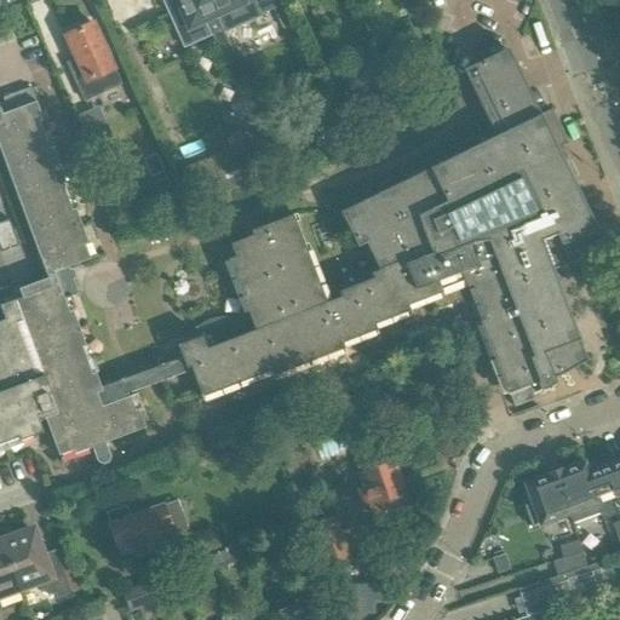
[(162,0),(164,3),(170,16),(177,33),(184,49),(212,36),(219,53),(230,49),(222,30),(216,16),(216,17),(207,0),(162,0)]
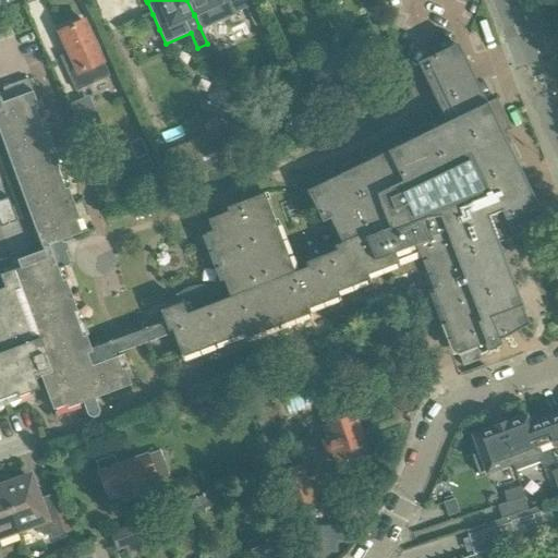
[(186,0),(194,15),(194,14),(199,27),(207,44),(216,40),(208,24),(225,16),(233,12),(234,14),(245,9),(254,26),(266,22),(255,0),(186,0)]
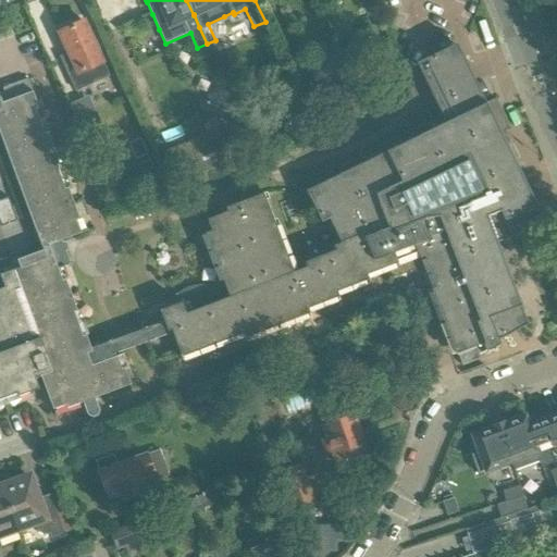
[(62,61),(67,73),(76,93),(108,77),(83,23),(59,34),(70,57),(62,61)]
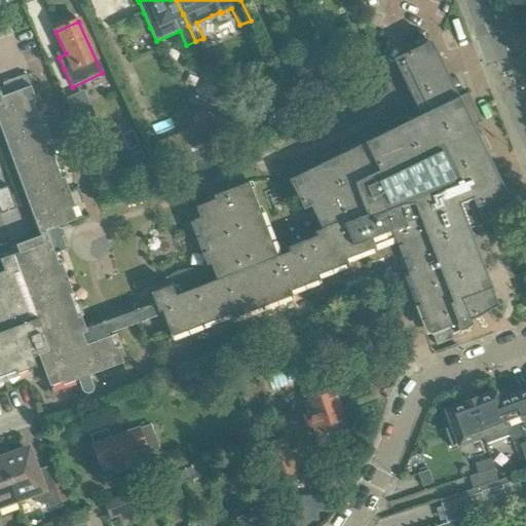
[(155,304),(111,321),(115,332),(162,314),(163,317),(171,336),(174,334),(177,333),(177,335),(188,331),(196,328),(196,326),(199,325),(200,326),(202,326),(202,325),(201,324),(205,322),(207,324),(209,323),(226,316),(225,314),(227,313),(229,313),(231,318),(231,320),(233,318),(233,316),(236,315),(237,317),(257,309),(256,308),(258,307),(260,306),(260,308),(262,308),(266,318),(295,307),(294,305),(291,297),(292,296),(290,292),(289,290),(293,289),(294,290),(302,287),(313,283),(312,280),(316,279),(317,282),(318,280),(318,278),(316,274),(321,272),(321,274),(341,266),(340,265),(341,264),(344,263),(344,265),(345,265),(347,264),(346,262),(345,258),(346,257),(348,256),(348,257),(349,258),(354,256),(367,252),(369,259),(371,263),(381,259),(391,255),(388,249),(392,248),(397,247),(400,256),(418,305),(420,304),(423,313),(422,313),(422,315),(427,329),(428,328),(429,328),(436,345),(454,339),(451,332),(457,328),(459,330),(459,332),(465,328),(472,325),(470,323),(470,322),(497,307),(498,306),(468,229),(487,222),(489,221),(492,219),(495,215),(496,214),(499,209),(500,202),(500,199),(506,196),(497,177),(473,126),(483,121),(472,99),(468,92),(467,92),(459,98),(431,41),(393,60),(397,66),(421,116),(417,118),(403,124),(290,180),(304,211),(308,209),(311,207),(315,216),(322,230),(320,231),(315,232),(316,235),(316,237),(302,242),(288,249),(289,252),(276,257),(270,241),(268,241),(267,238),(268,237),(269,237),(267,232),(261,218),(259,219),(258,215),(259,215),(260,214),(259,213),(257,213),(257,212),(256,210),(258,209),(250,189),(249,190),(247,184),(214,197),(215,200),(204,204),(196,208),(196,210),(200,219),(198,219),(195,221),(196,224),(197,226),(195,227),(203,247),(204,246),(207,250),(205,250),(204,251),(205,253),(207,252),(209,255),(208,256),(207,256),(211,266),(195,271),(194,271),(190,271),(187,271),(184,271),(179,272),(176,274),(172,276),(168,278),(167,279),(170,287),(162,290),(151,294),(155,304)]
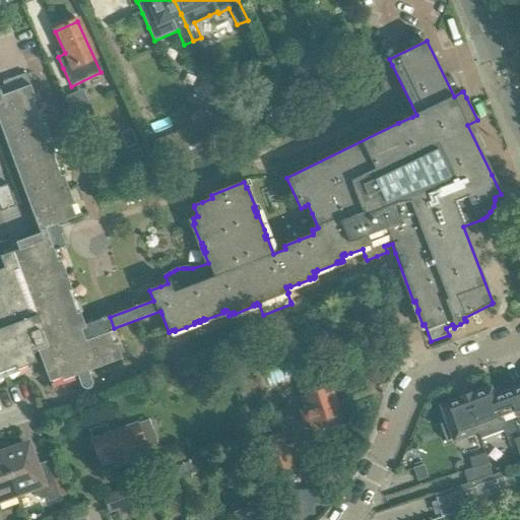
[(306,56),(304,57),(311,71),(314,80),(321,95),(323,95),(348,84),(338,60),(331,45),(323,49),(306,56)]
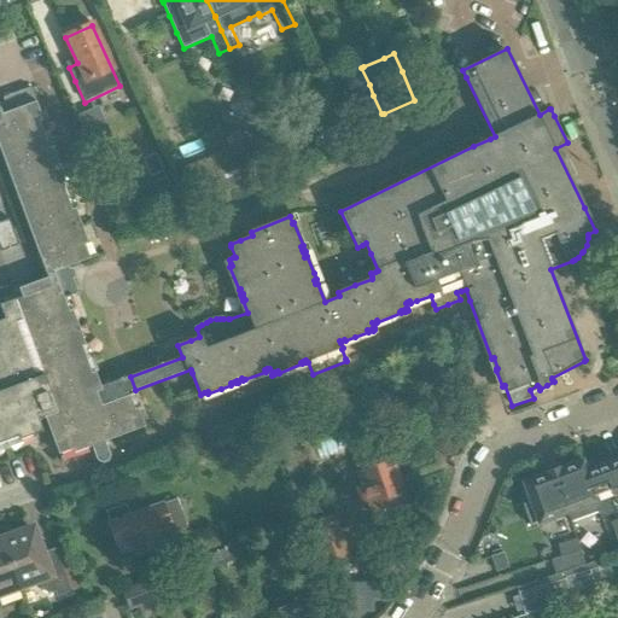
[(448,120),(474,106),(462,80),(449,86),(453,95),(439,100),(448,120)]
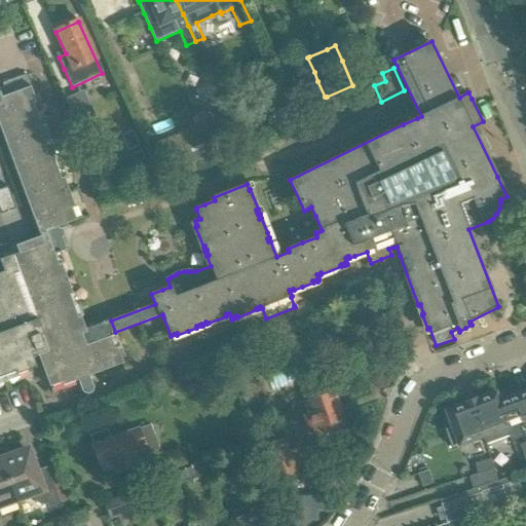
[(0,380),(36,368),(33,359),(35,358),(38,357),(43,370),(49,387),(62,382),(63,385),(76,381),(78,380),(79,383),(81,390),(82,391),(82,392),(83,392),(84,393),(85,393),(86,393),(87,393),(88,393),(89,393),(90,392),(91,392),(91,391),(92,391),(92,390),(92,389),(94,388),(94,387),(94,386),(92,386),(92,385),(91,381),(89,376),(123,364),(117,348),(114,349),(113,344),(110,337),(108,338),(107,335),(115,332),(111,321),(85,329),(84,326),(81,316),(79,317),(78,318),(71,299),(70,295),(71,295),(73,294),(62,264),(60,265),(59,265),(54,255),(55,254),(60,253),(60,254),(61,254),(61,252),(64,251),(67,250),(62,237),(60,238),(58,232),(57,230),(59,230),(59,227),(68,224),(83,219),(82,216),(80,217),(81,218),(76,220),(74,215),(72,209),(74,208),(75,208),(72,198),(65,178),(62,179),(52,156),(55,155),(45,125),(43,126),(42,126),(39,117),(34,104),(37,103),(27,75),(3,83),(4,87),(0,88),(0,127),(38,231),(40,236),(19,245),(15,246),(19,253),(0,259),(0,260),(3,269),(4,272),(0,273),(0,380)]
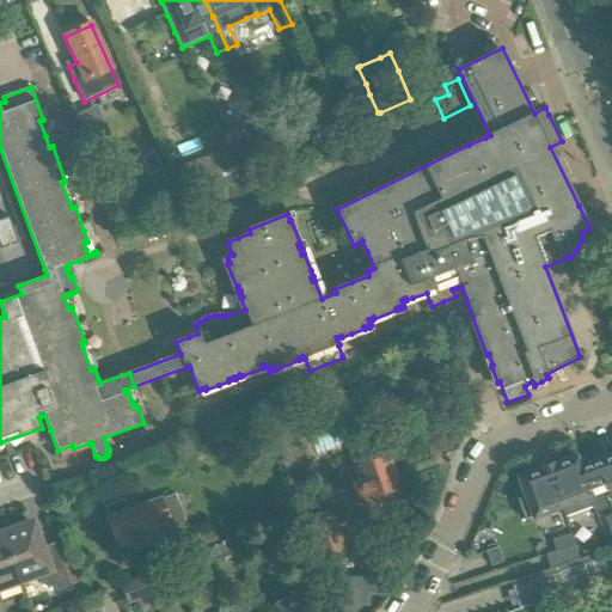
[(87,145),(104,139),(92,110),(77,116),(87,145)]
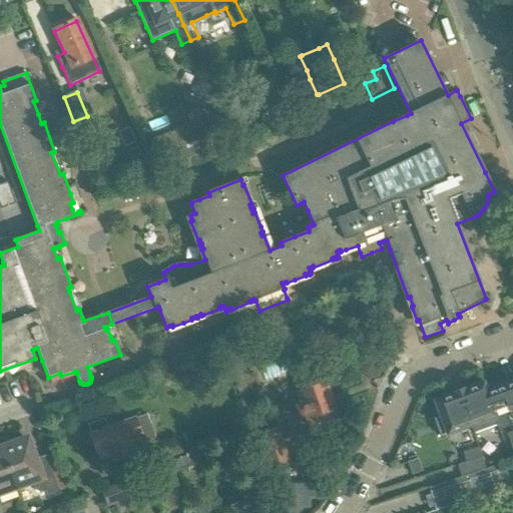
[(215,146),(203,118),(150,140),(162,168),(215,146)]
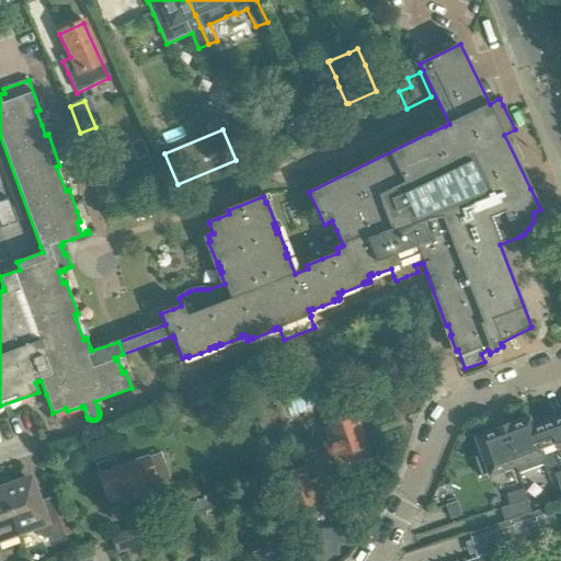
[(18,222),(8,199),(8,201),(0,203),(0,227),(0,229),(18,222)]
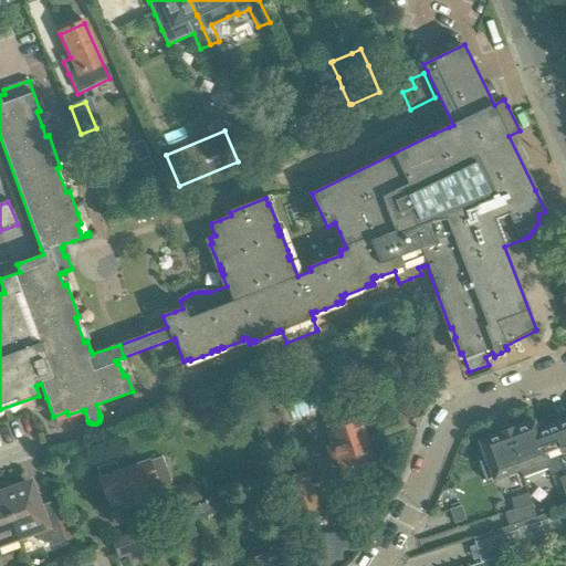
[(423,396),(442,389),(433,362),(427,365),(423,396)]
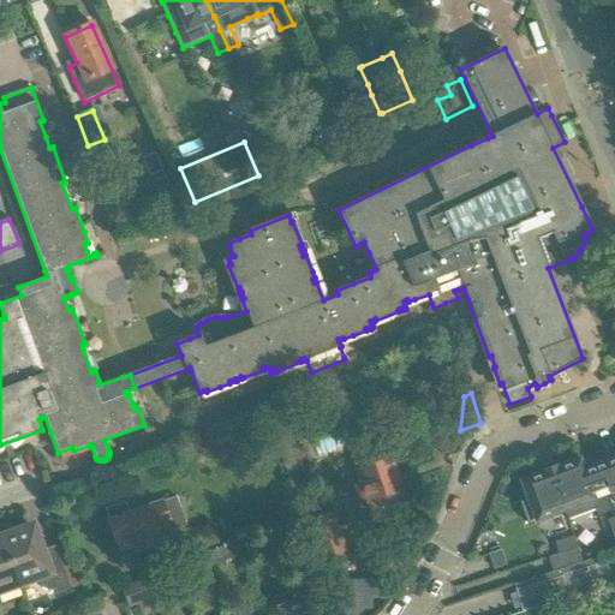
[(204,411),(197,413),(195,421),(197,428),(204,431),(212,429),(215,422),(212,415),(204,411)]
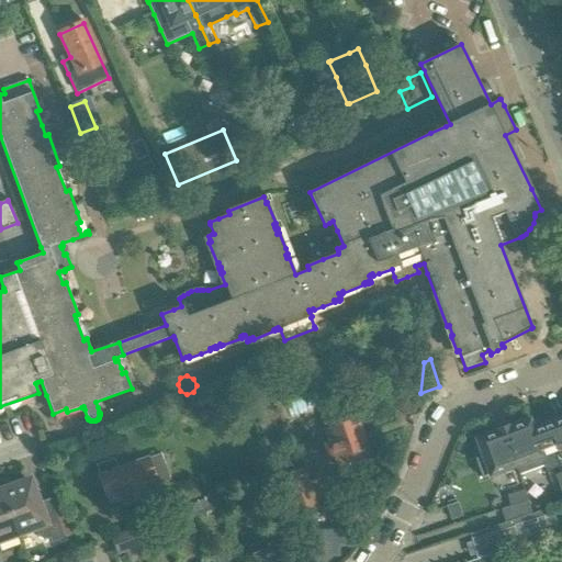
[(339,469),(347,467),(350,476),(371,469),(368,459),(372,458),(358,418),(325,430),(329,442),(324,444),(329,459),(335,457),(339,469)]
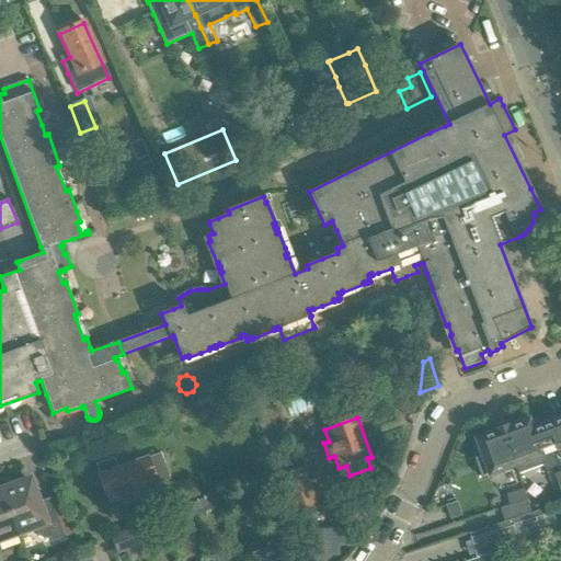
[(560,418),(541,426),(544,432),(535,435),(542,455),(560,447),(560,418)]
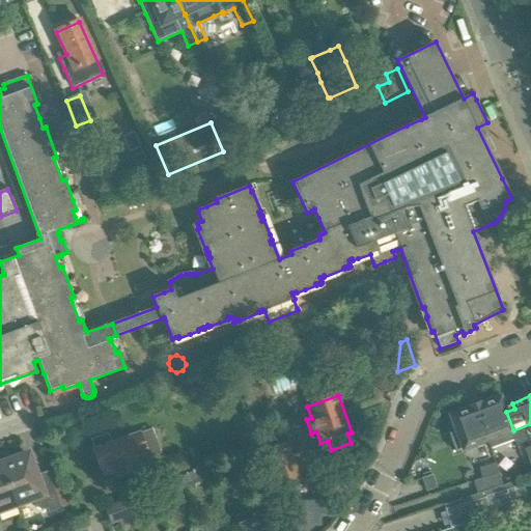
[(505,412),(500,396),(482,402),(483,403),(481,404),(481,407),(476,409),(487,441),(490,448),(515,439),(512,431),(513,430),(506,412),(505,412)]
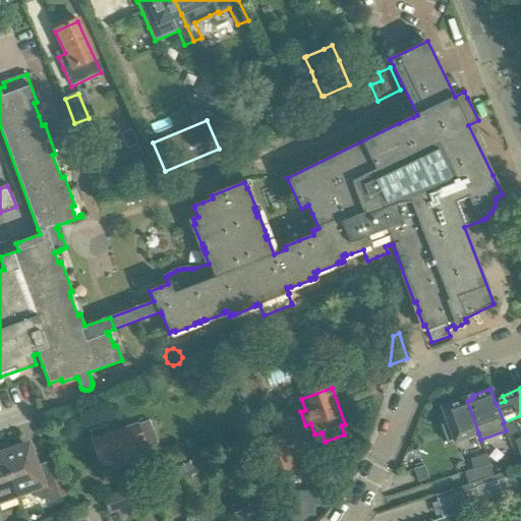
[(478,432),(467,401),(461,403),(460,401),(458,401),(442,407),(447,422),(441,424),(447,443),(454,441),(478,432)]
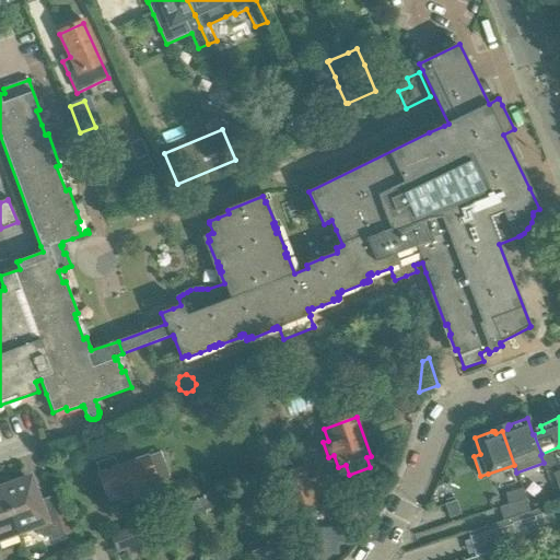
[(546,469),(555,466),(550,452),(541,454),(540,455),(544,463),(546,469)]
